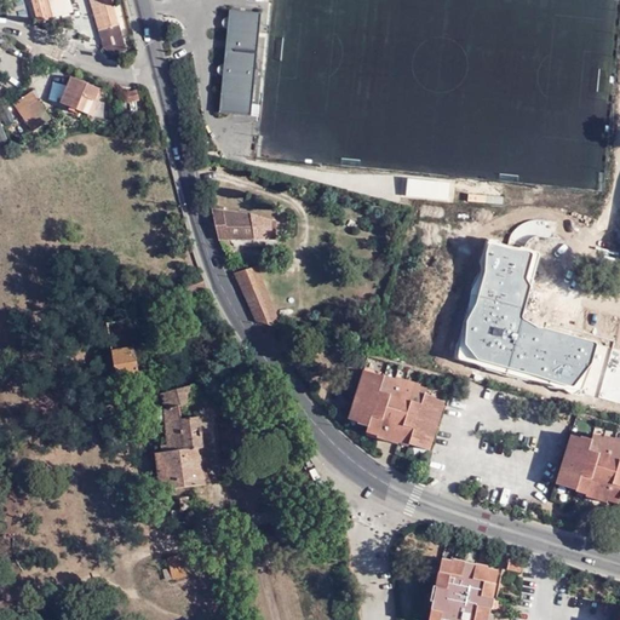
[(33,0),(38,16),(51,12),(46,0),(33,0)]
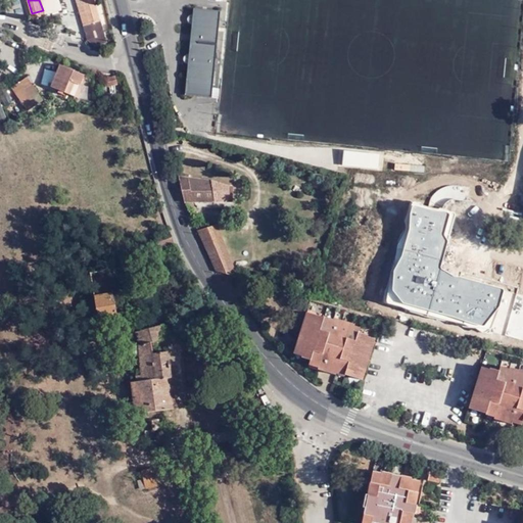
[(83,19),(89,18),(83,0),(77,0),(78,0),(83,19)]
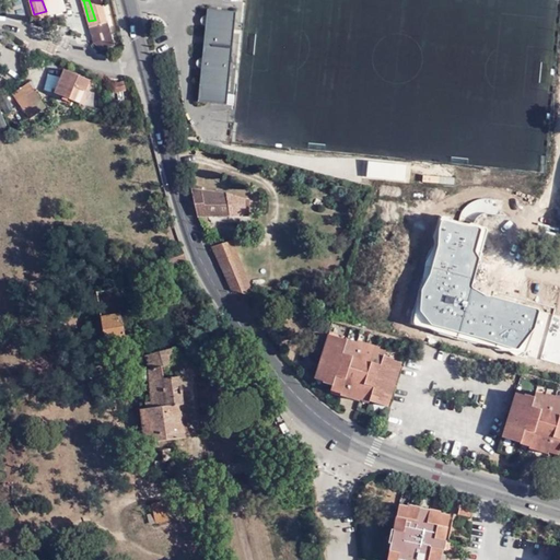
[(89,0),(95,20),(107,16),(102,0),(89,0)]
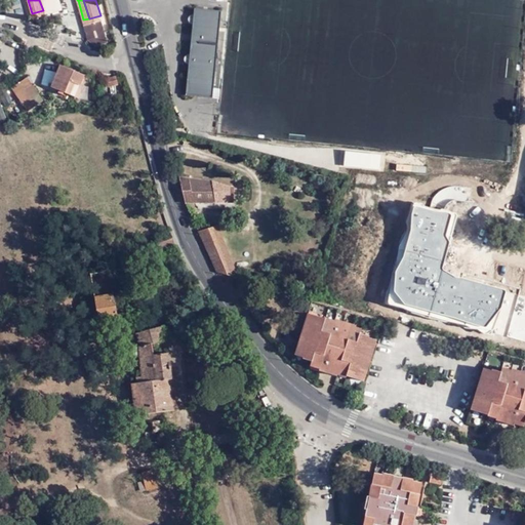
[(212,96),(220,10),(195,7),(186,94),(212,96)]
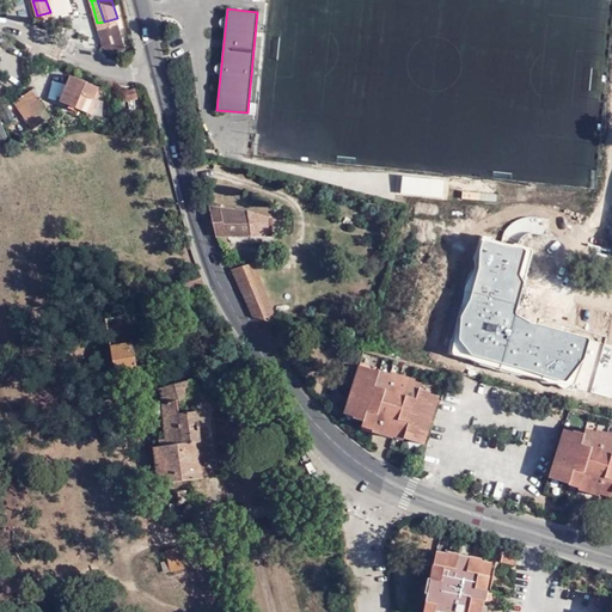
[(117,18),(104,22),(111,48),(124,43),(117,18)]
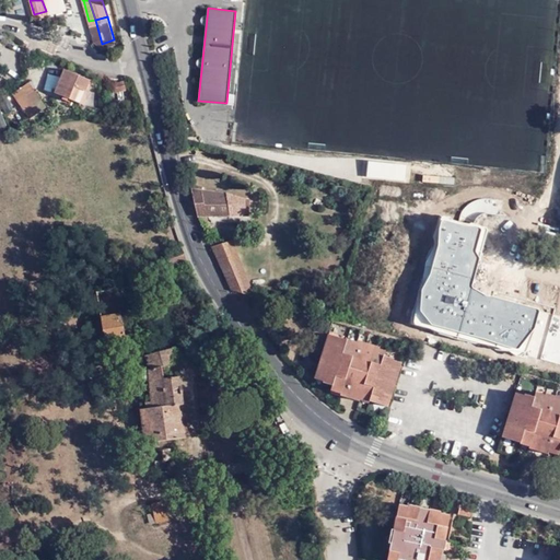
[(95,20),(89,21),(94,38),(101,44),(102,44),(95,20)]
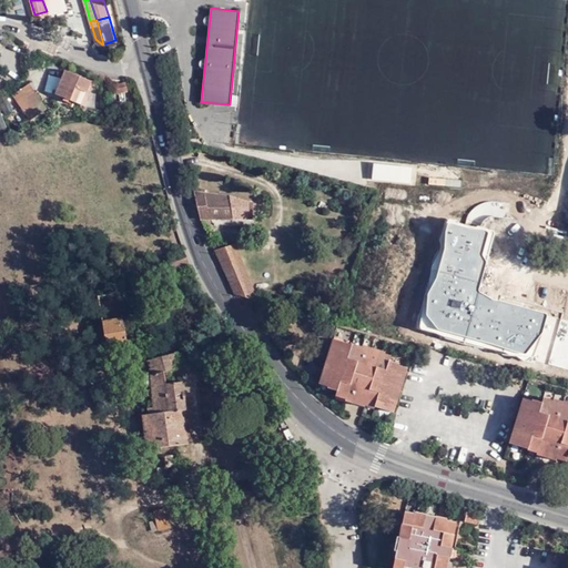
[(54,94),(81,105),(92,81),(66,70),(61,80),(54,94)]
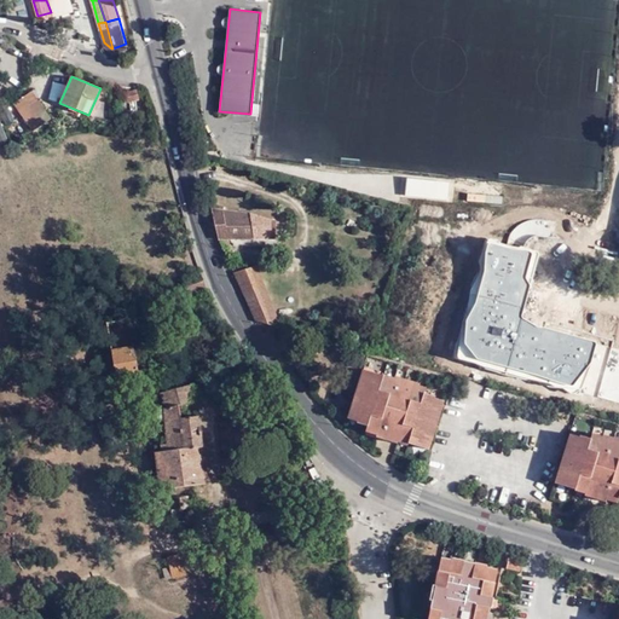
[(67,87),(56,82),(50,96),(51,99),(59,103),(67,87)]
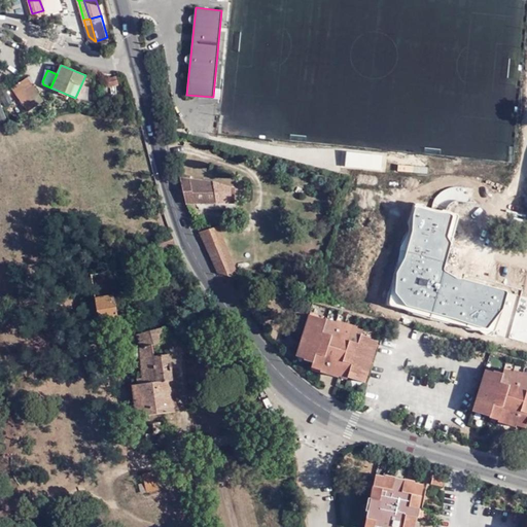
[(28,77),(11,89),(26,111),(43,100),(28,77)]
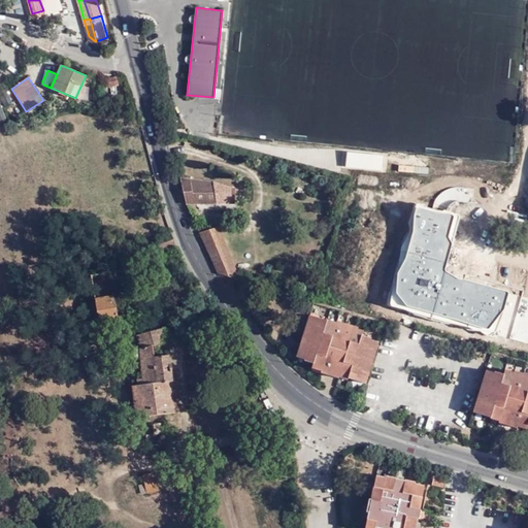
[(108,87),(119,86),(118,78),(106,79),(108,87)]
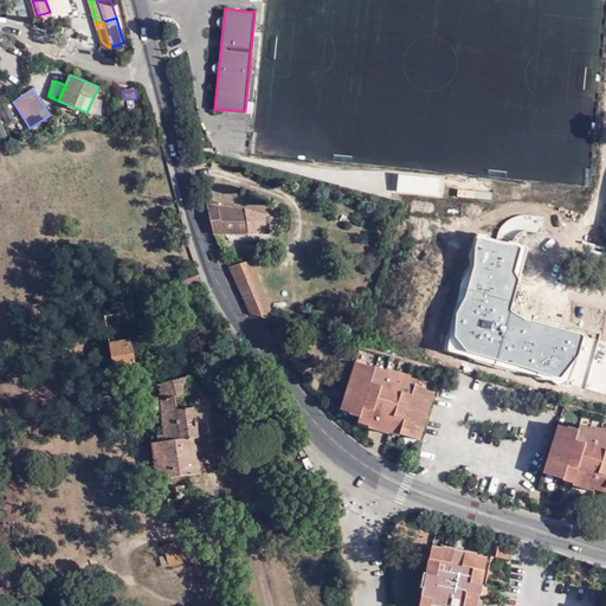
[(207,195),(214,224),(272,224),(272,206),(259,205),(249,200),(207,195)]
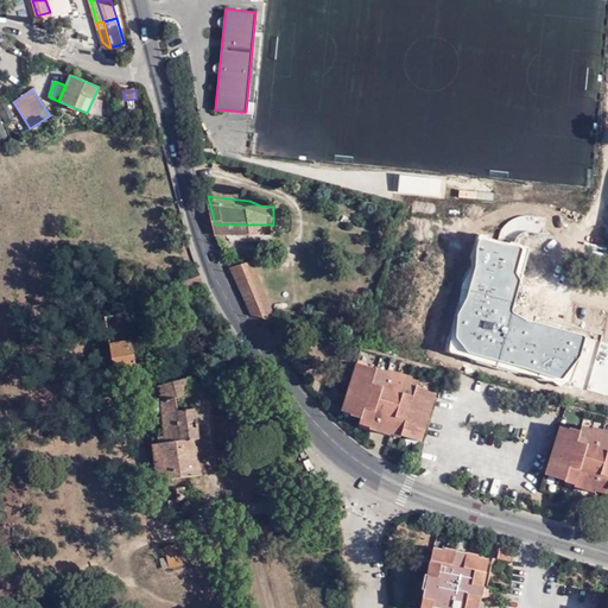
[(571,379),(584,336),(524,322),(517,310),(523,277),(531,248),(480,236),(474,265),(461,287),(457,315),(451,350),(561,384),(571,379)]
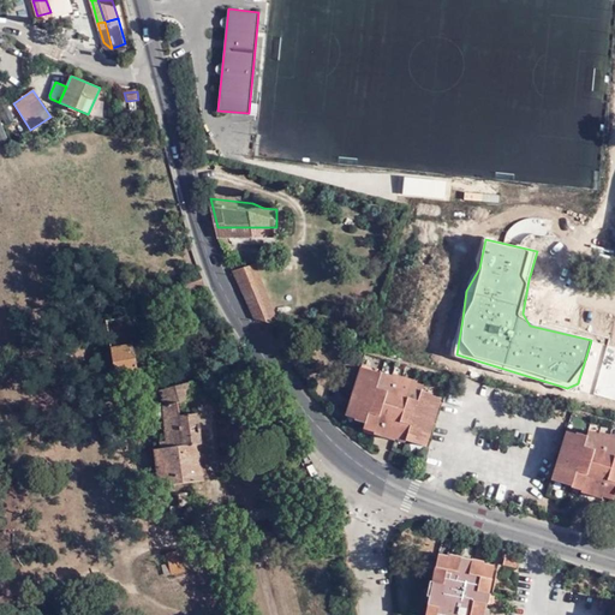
[(232,272),(255,323),(278,332),(252,266),(232,272)]
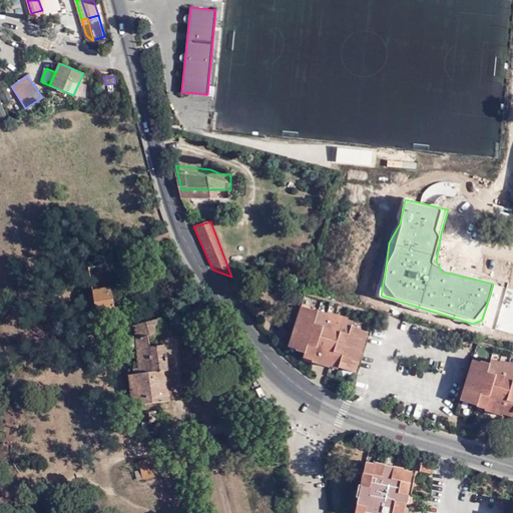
[(114,309),(105,257),(87,260),(96,311),(114,309)]
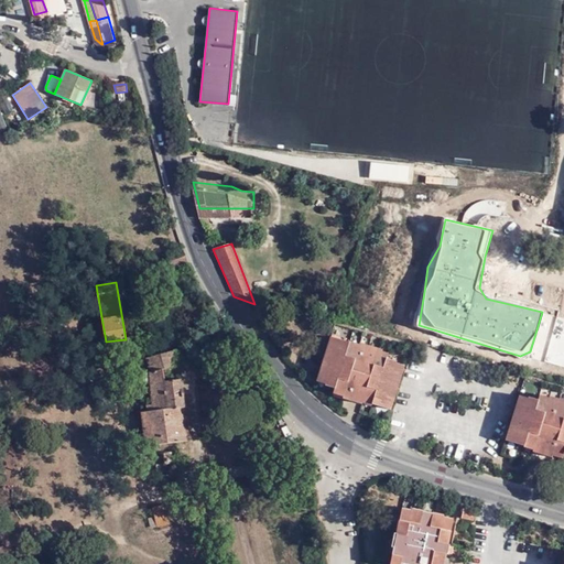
[(347,391),(346,392),(366,398),(366,397),(376,400),(375,404),(384,407),(386,400),(397,403),(405,370),(397,368),(399,361),(388,358),(379,356),(379,354),(359,348),(359,351),(349,348),(350,344),(342,342),(340,347),(331,345),(322,377),(328,379),(327,384),(327,386),(337,389),(347,391)]
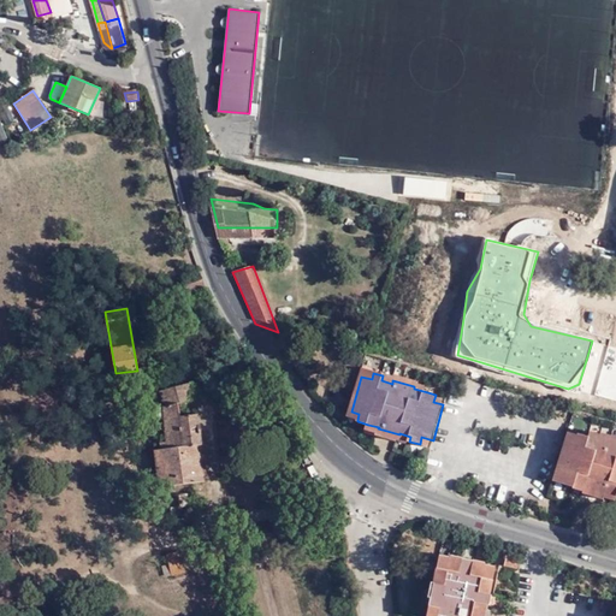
[(392,384),(392,380),(394,377),(383,373),(383,375),(381,380),(392,384)]
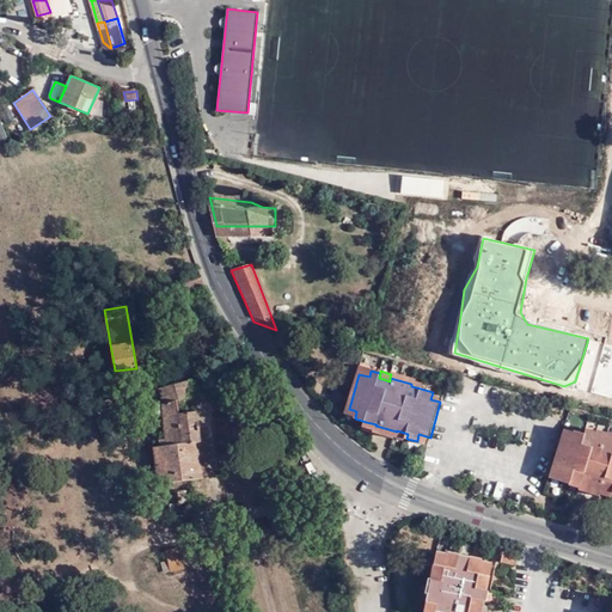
[(390,378),(411,384),(412,380),(414,377),(392,371),(391,374),(390,378)]
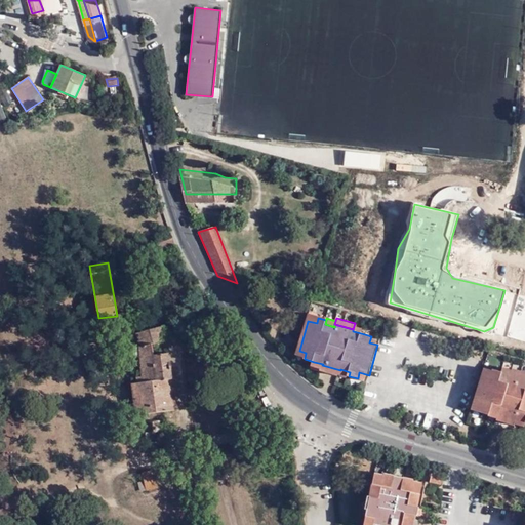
[(166,339),(164,328),(136,333),(138,347),(133,348),(137,380),(132,380),(136,414),(176,411),(170,354),(156,356),(154,344),(166,339)]
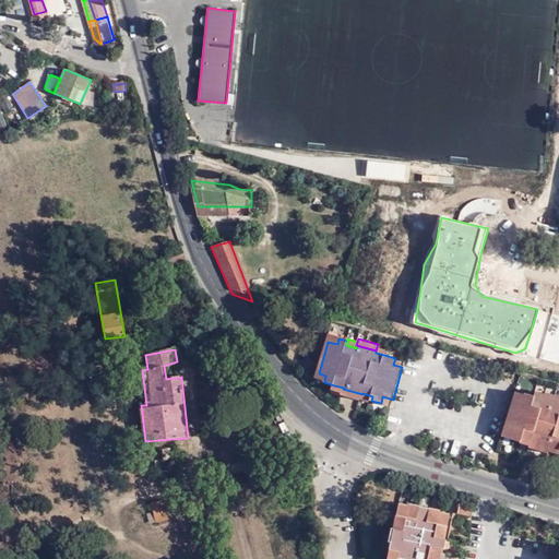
[(404,360),(395,358),(393,365),(402,367),(404,360)]
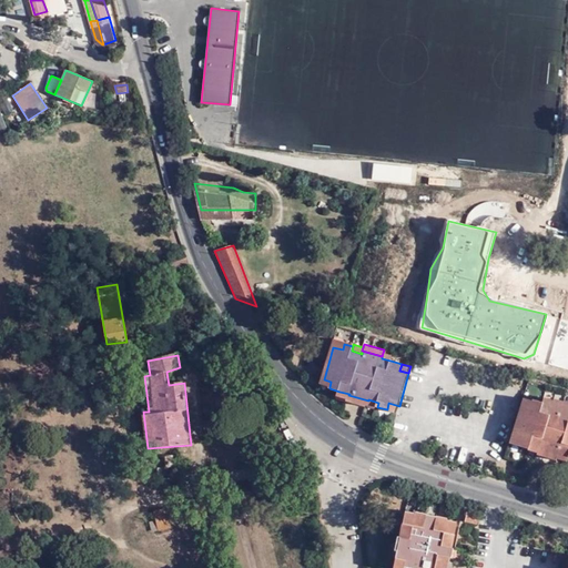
[(338,397),(347,401),(348,395),(350,394),(340,392),(338,397)]
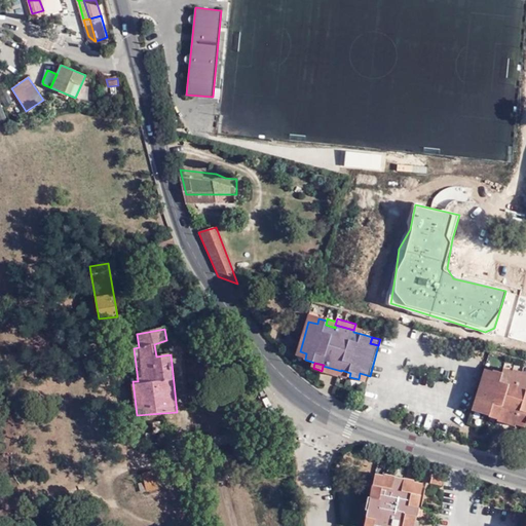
[(323,366),(322,371),(322,373),(339,378),(339,376),(341,371),(323,366)]
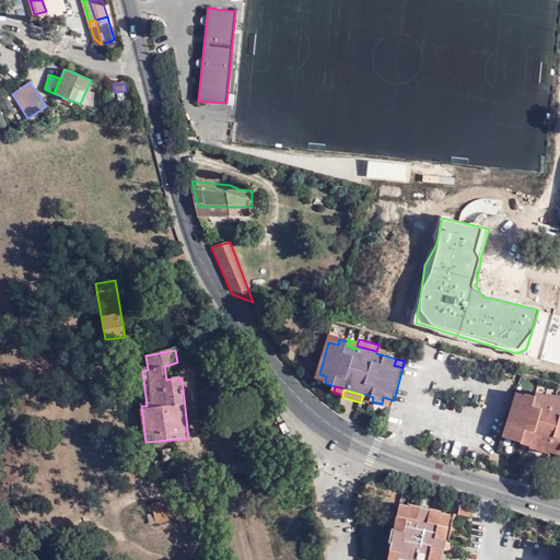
[(534,440),(559,446),(559,397),(547,395),(537,393),(526,391),(524,396),(516,395),(508,428),(514,431),(513,436),(523,440),(524,434),(535,438),(534,440)]
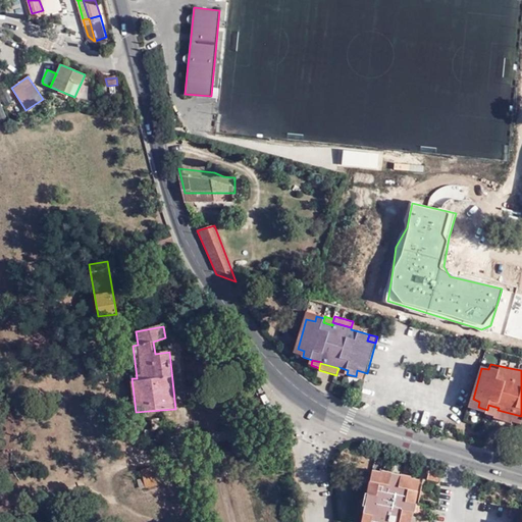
[(338,368),(336,373),(346,376),(347,374),(348,370),(338,367),(338,368)]
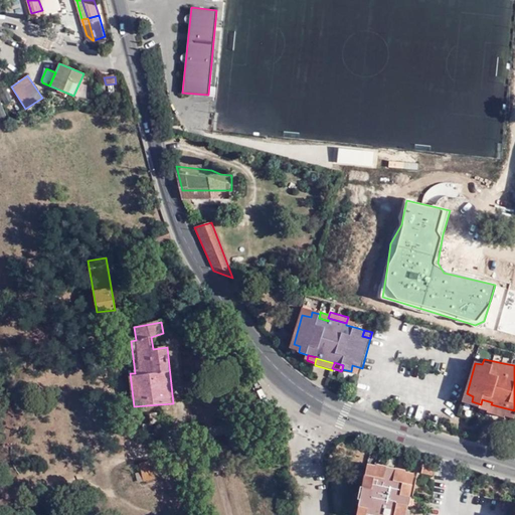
[(352,365),(351,371),(360,374),(362,368),(352,365)]
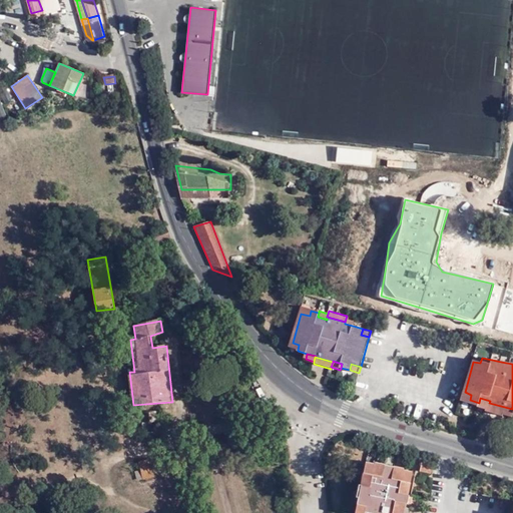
[(463,398),(470,400),(471,395),(465,392),(463,398)]
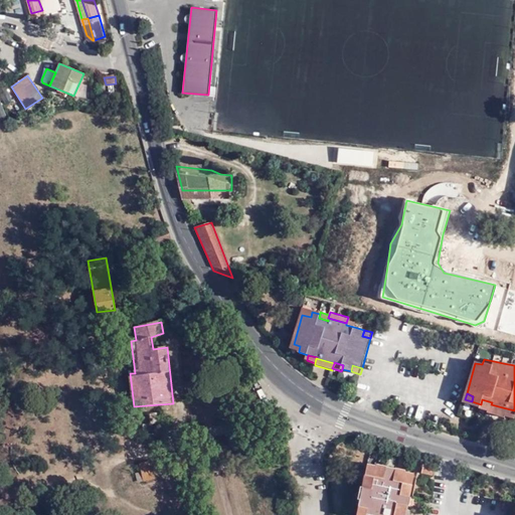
[(481,405),(489,408),(491,404),(492,402),(482,399),(481,404),(481,405)]
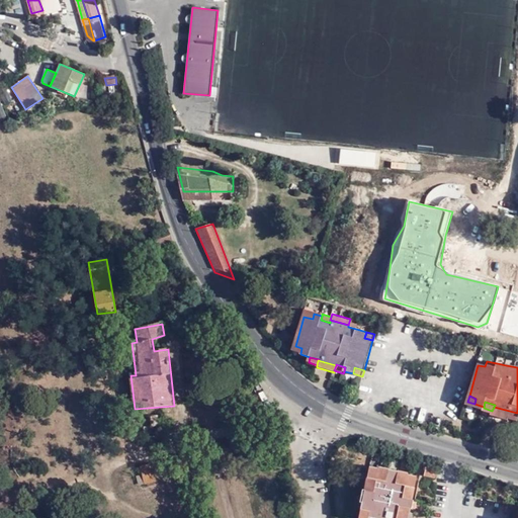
[(517,413),(494,407),(492,411),(517,418),(517,413)]
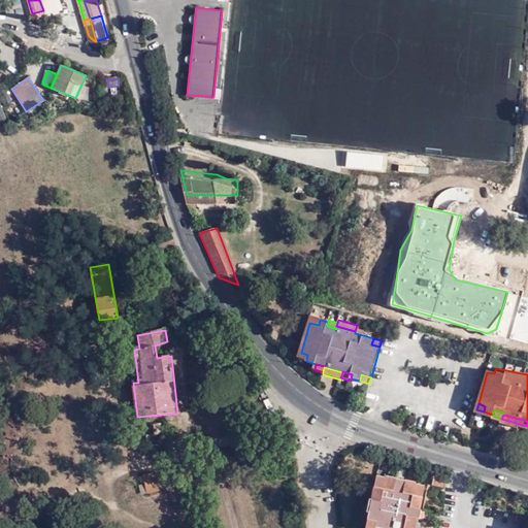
[(147,491),(157,488),(153,473),(142,476),(147,491)]
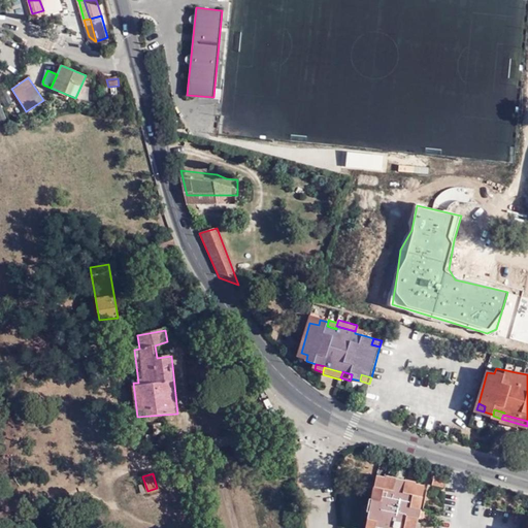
[(432,486),(443,487),(446,477),(434,475),(432,486)]
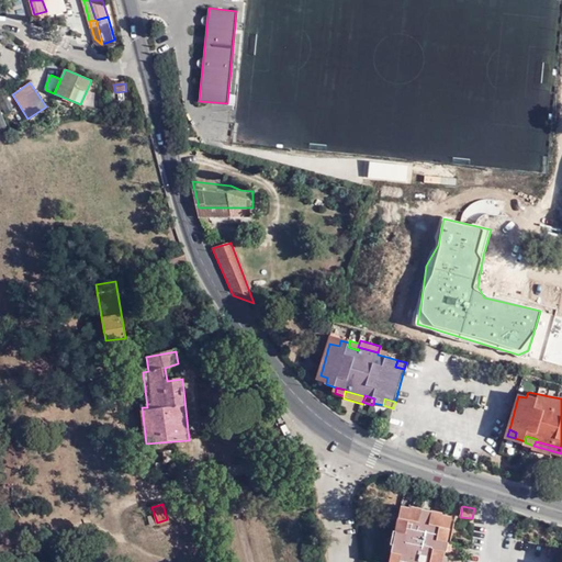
[(414,509),(413,514),(444,521),(445,517),(445,515),(414,507),(414,509)]
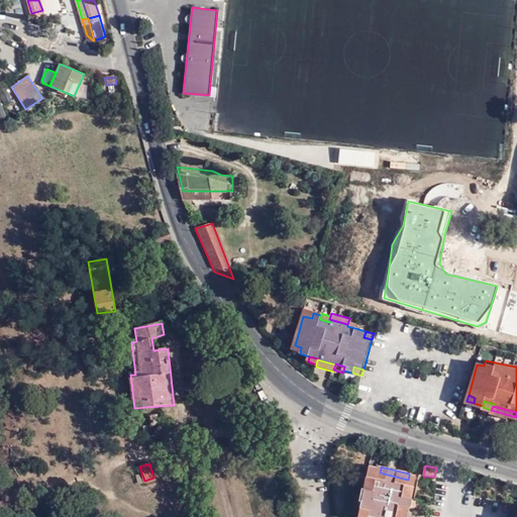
[(366,502),(362,501),(358,514),(369,516),(370,516),(407,516),(410,510),(407,509),(409,500),(412,501),(416,482),(408,480),(380,473),(369,470),(365,489),(369,490),(366,502)]
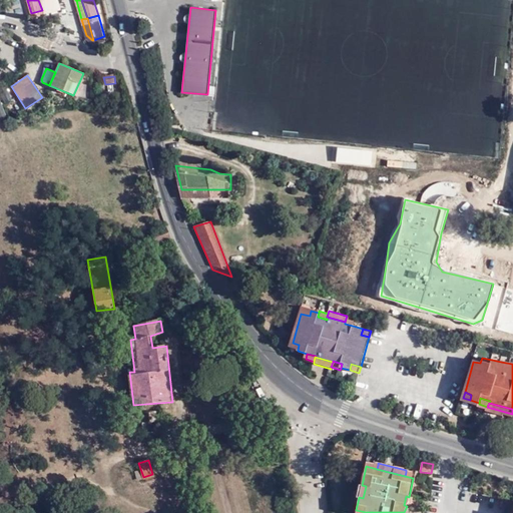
[(356,497),(359,497),(363,498),(366,486),(362,485),(359,485),(356,497)]
